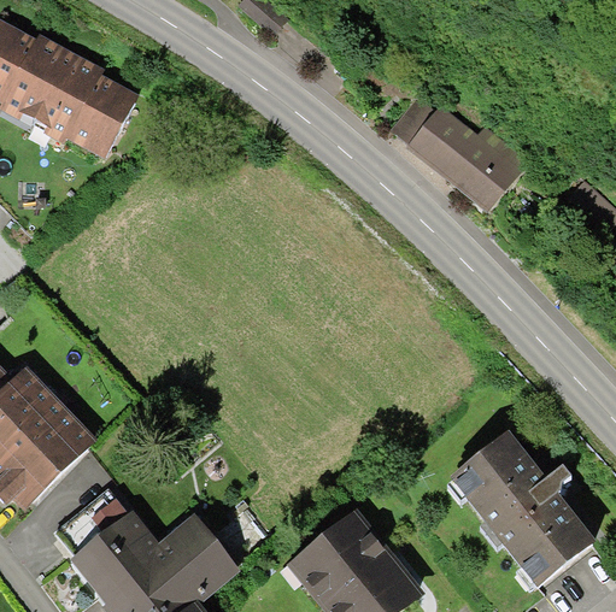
[(0,101),(1,101),(0,104),(0,109),(19,118),(23,112),(47,125),(44,131),(63,142),(66,136),(103,157),(138,95),(99,74),(103,69),(39,33),(36,39),(0,18),(0,101)]
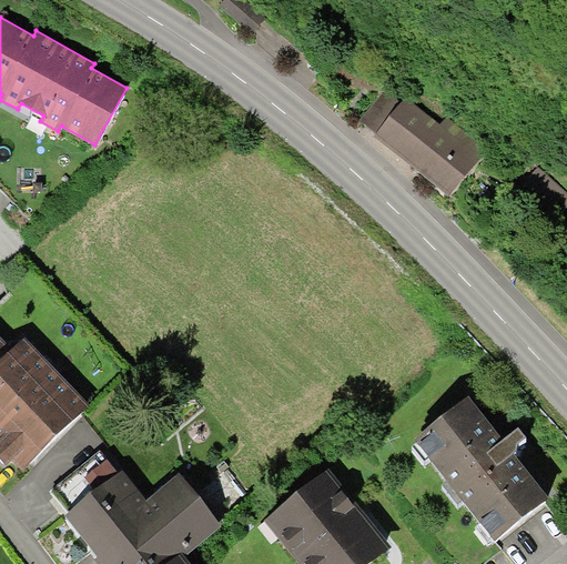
[(376,131),(401,101),(384,88),(361,117),(376,131)]
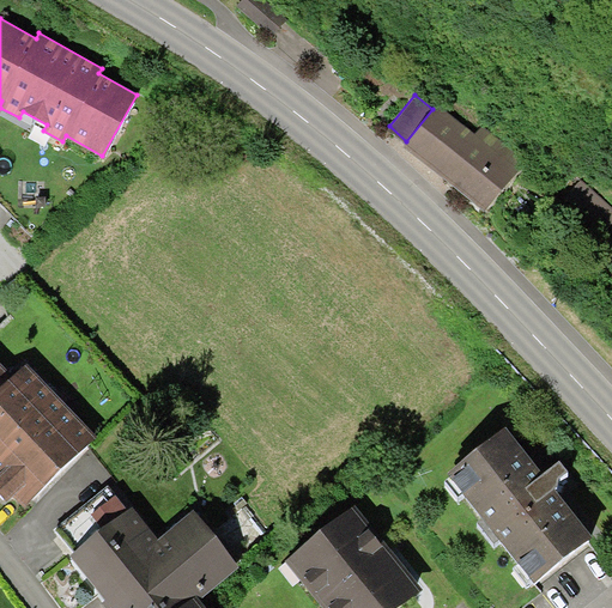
[(406,141),(405,144),(446,177),(480,206),(522,156),(480,122),(474,131),(438,102),(432,109),(406,141)]
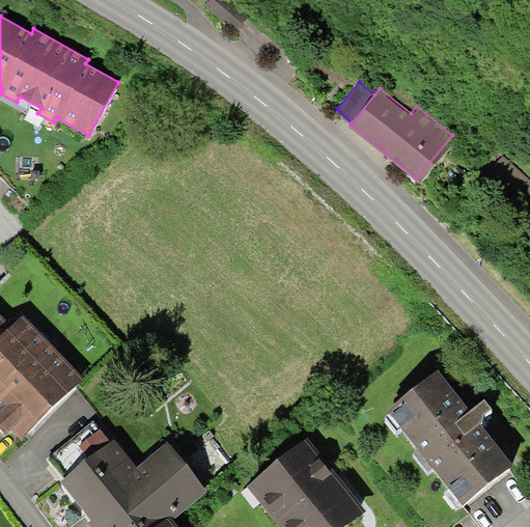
[(499,159),(489,170),(519,197),(529,185),(499,159)]
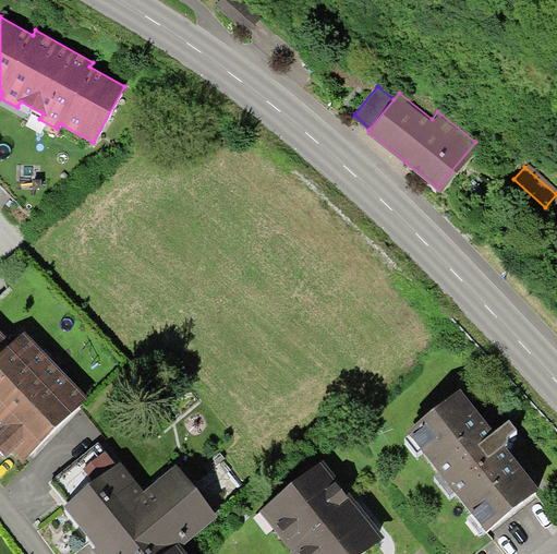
[(87,397),(22,330),(11,341),(0,329),(0,450),(5,457),(12,452),(21,461),(87,397)]
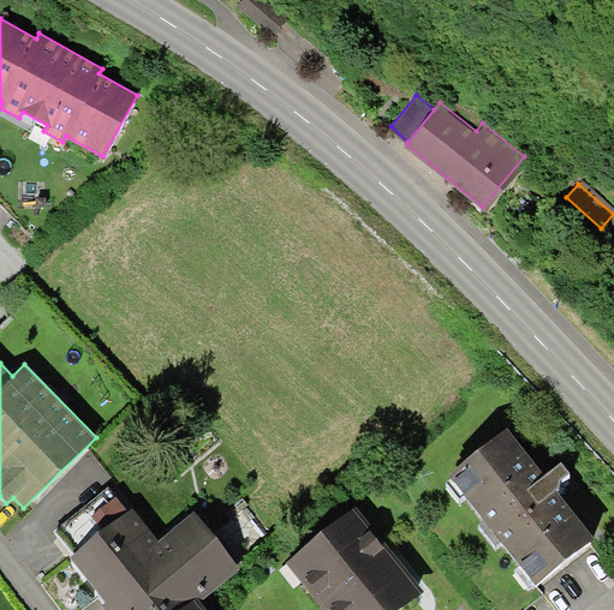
[(544,477),(506,430),(448,474),(536,586),(594,539),(555,492),(549,484),(544,477)]
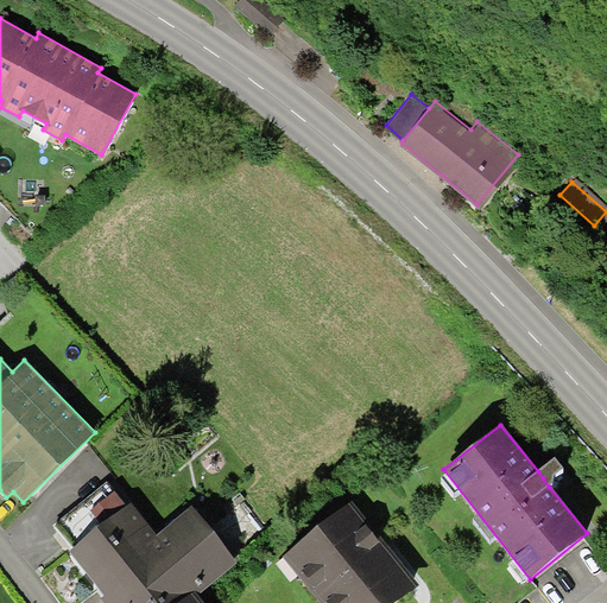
[(543,478),(549,487),(552,484),(554,481),(554,477),(563,469),(555,459),(538,471),(543,478)]
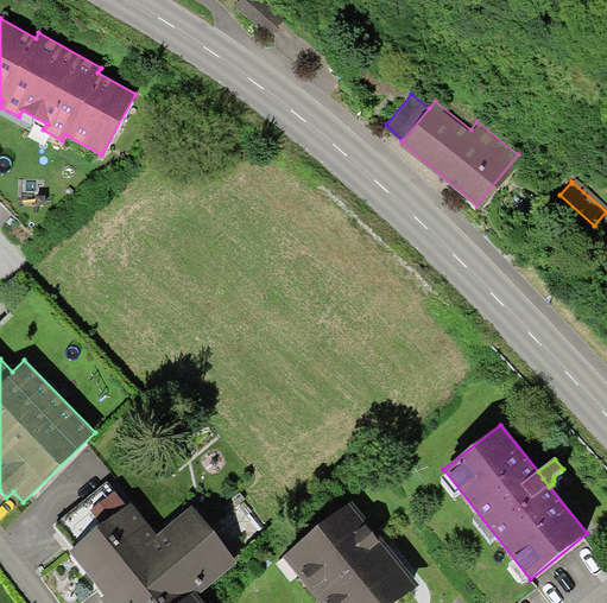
[(236,562),(191,505),(156,533),(130,500),(68,551),(100,589),(103,594),(100,597),(105,602),(177,602),(191,592),(194,596),(236,562)]
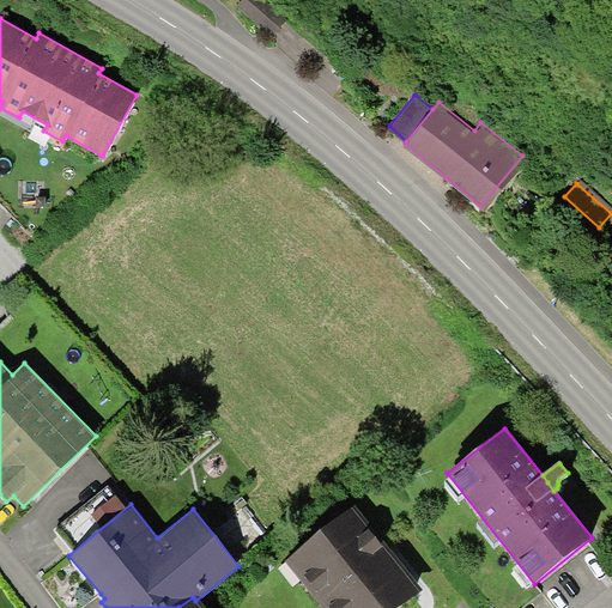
[(351,506),(284,559),(322,607),(398,607),(419,591),(381,543),(351,506)]
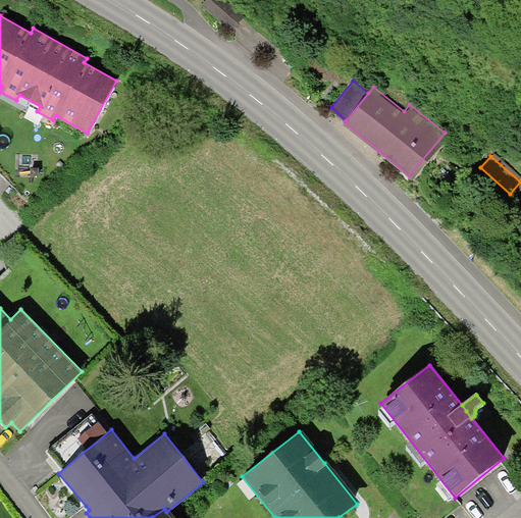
[(152,517),(171,517),(166,512),(164,509),(152,517)]
